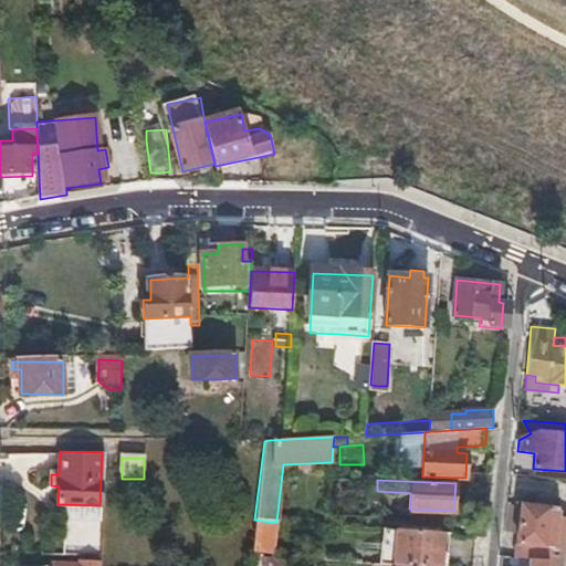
[(519,534),(515,558),(531,561),(546,563),(548,563),(551,549),(563,551),(565,526),(565,520),(557,520),(557,512),(507,504),(504,532),(519,534)]
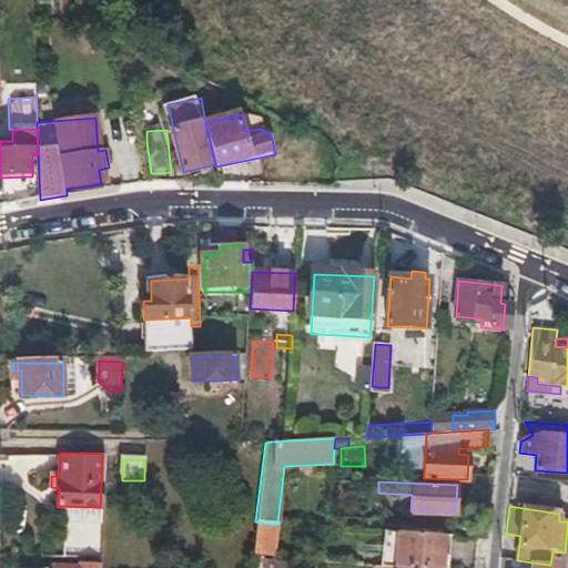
[(270,557),(272,524),(255,521),(252,556),(270,557)]
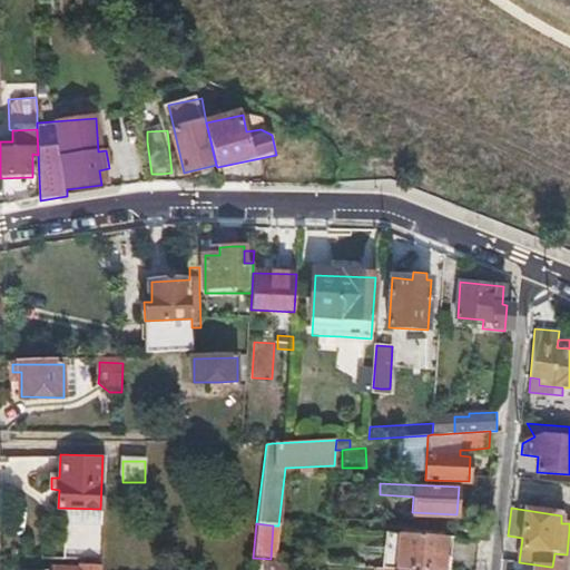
[(399,534),(383,533),(383,548),(397,549),(399,534)]
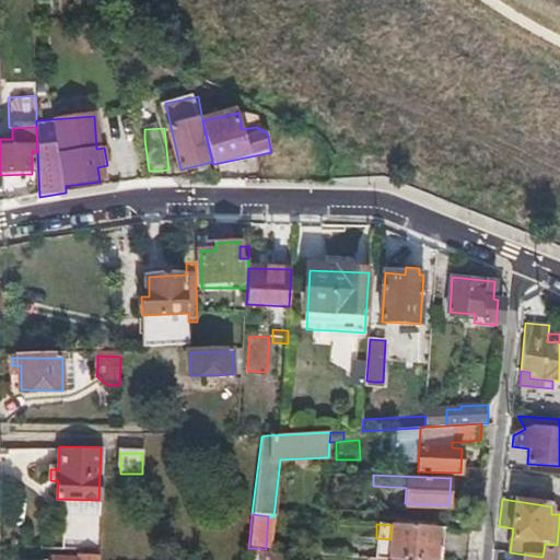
[(432,559),(434,528),(392,525),(391,539),(376,538),(374,559),(432,559)]
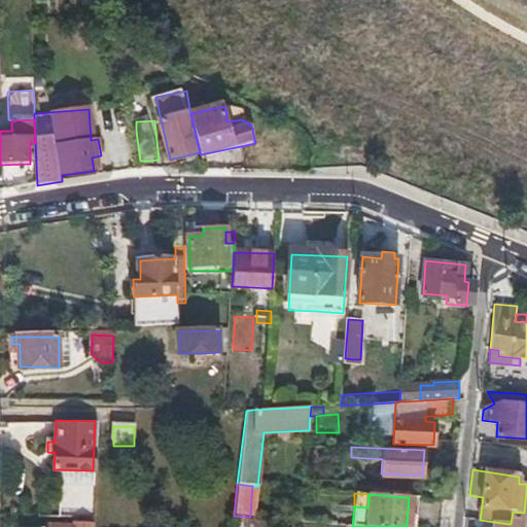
[(59,516),(49,516),(39,515),(39,525),(44,525),(44,526),(91,526),(92,517),(73,516),(72,526),(58,525),(59,516)]
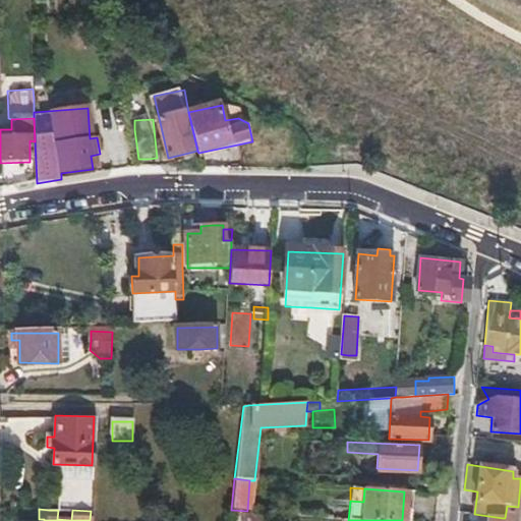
[(263,520),(264,513),(247,511),(231,510),(229,520),(263,520)]
